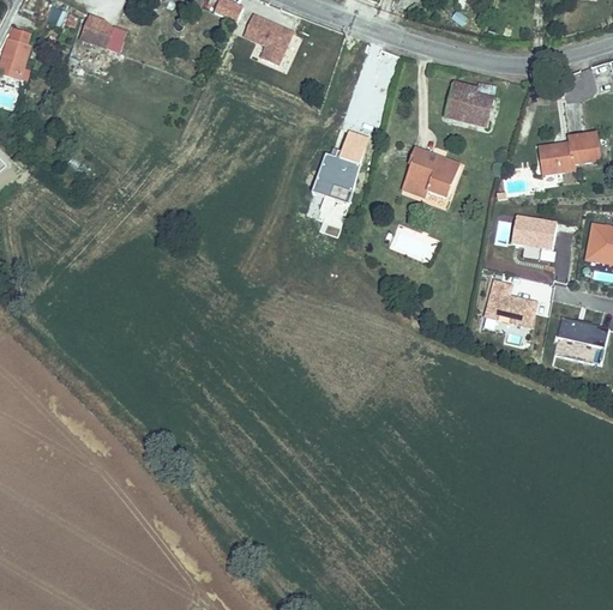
[(236,19),(244,1),(240,0),(216,0),(212,10),(236,19)]
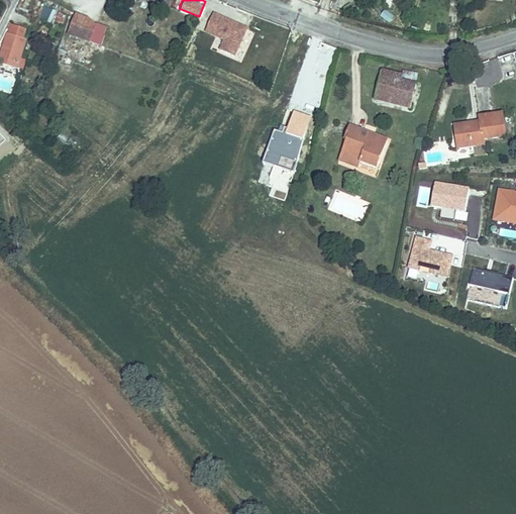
[(38,14),(50,19),(56,7),(42,2),(38,14)]
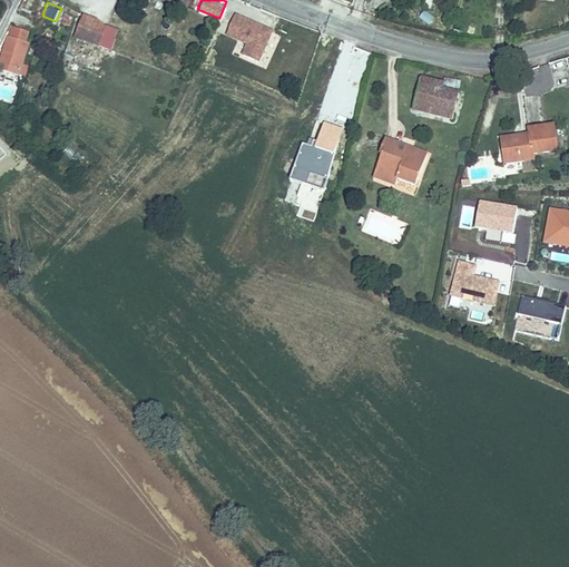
[(419,15),(429,22),(434,15),(423,8),(419,15)]
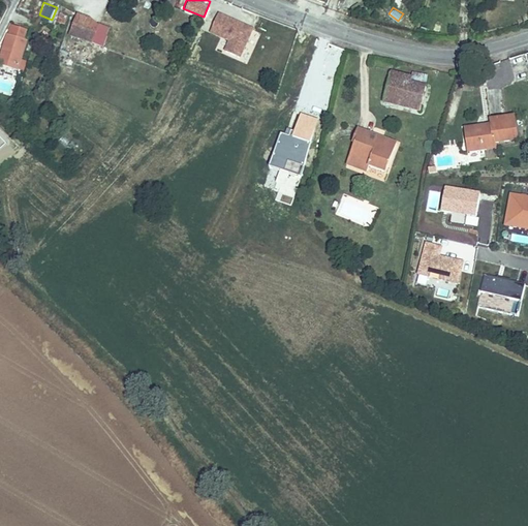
[(112,25),(80,11),(71,30),(99,42),(103,31),(107,32),(112,25)]
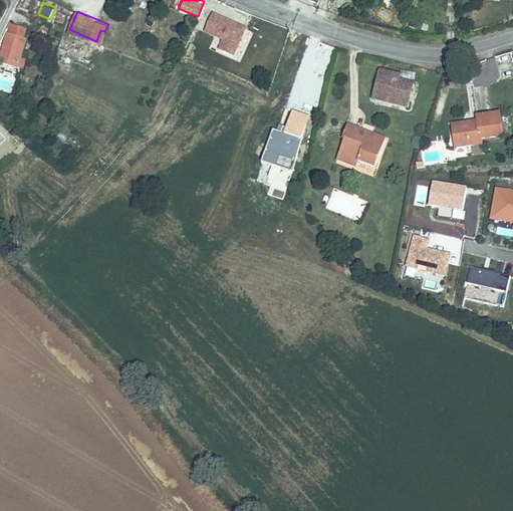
[(241,56),(253,29),(241,24),(240,27),(236,25),(237,22),(220,15),(212,32),(232,40),(227,51),(241,56)]
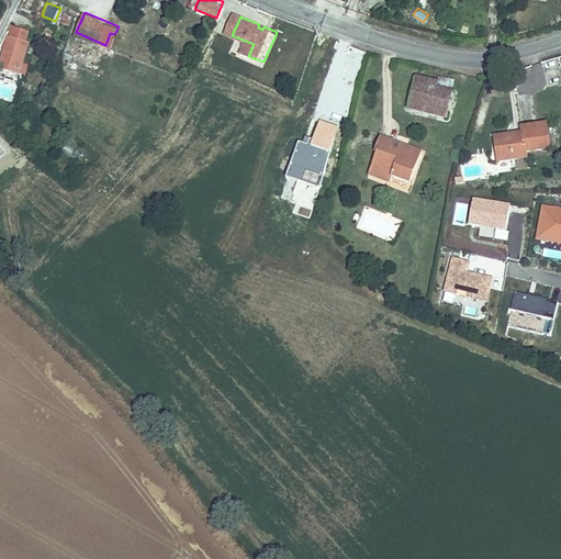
[(3,48),(0,60),(0,65),(17,69),(26,36),(23,36),(26,25),(13,22),(10,32),(6,31),(0,47),(3,48)]
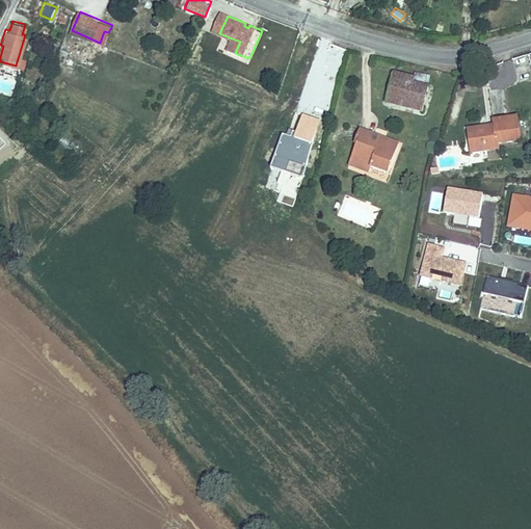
[(413,76),(394,70),(385,99),(422,110),(428,84),(412,78),(413,76)]
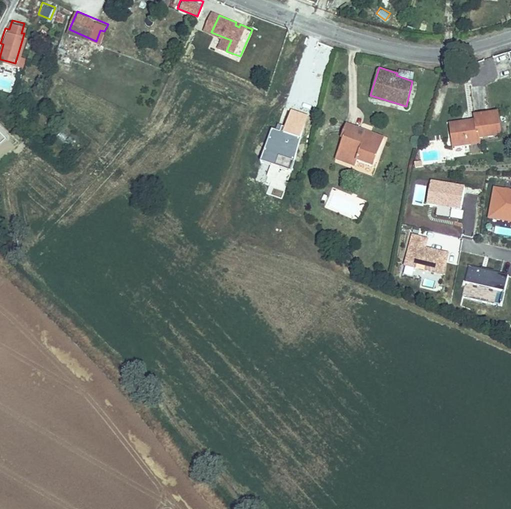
[(467,118),(448,120),(451,145),(480,142),(479,136),(500,132),(497,112),(490,114),(489,110),(472,113),(474,120),(468,121),(467,118)]
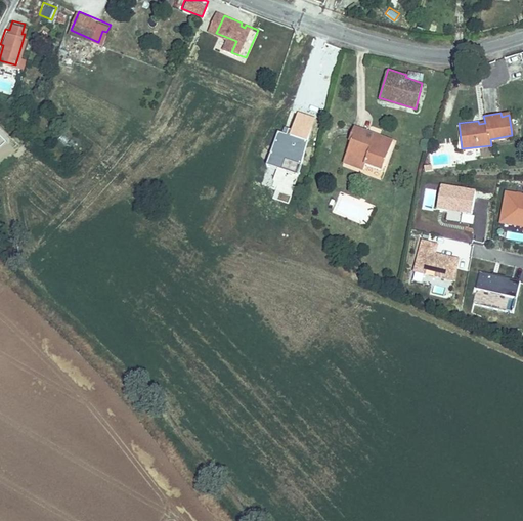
[(368,130),(352,124),(348,136),(351,137),(343,161),(362,168),(364,163),(382,169),(392,139),(381,134),(378,142),(365,137),(368,130)]
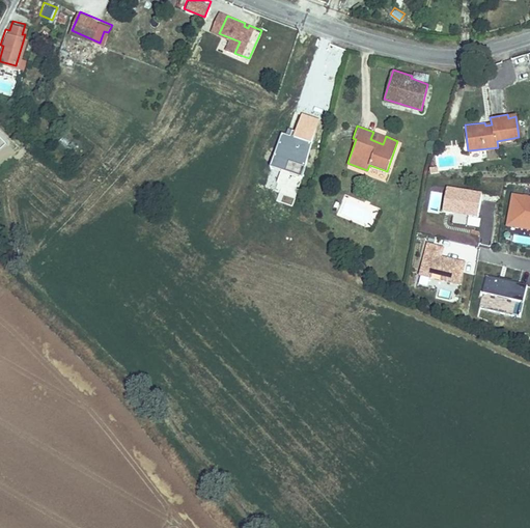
[(386,136),(373,132),(370,139),(383,144),(386,136)]
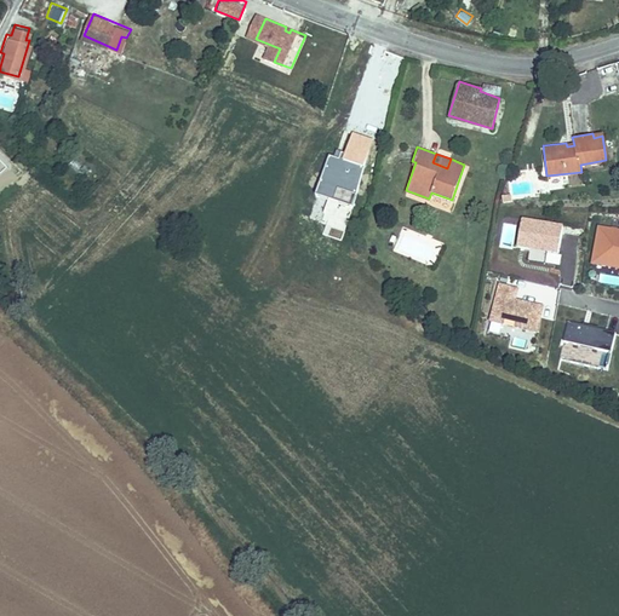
[(618,230),(618,231),(612,230),(600,228),(592,264),(606,266),(607,260),(618,262),(618,230)]
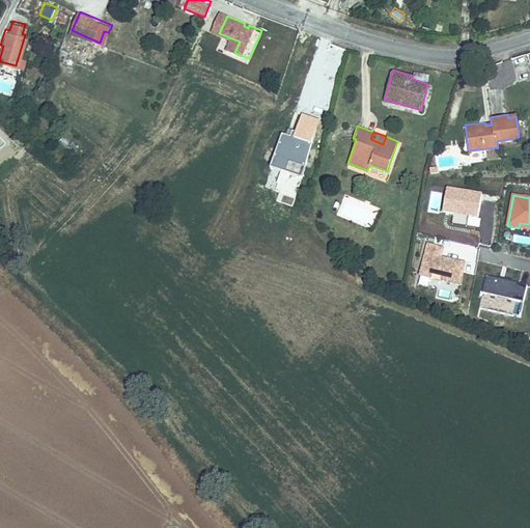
[(441,256),(443,247),(427,243),(419,275),(430,277),(431,273),(442,276),(441,280),(458,284),(465,262),(445,257),(444,262),(440,261),(441,256)]
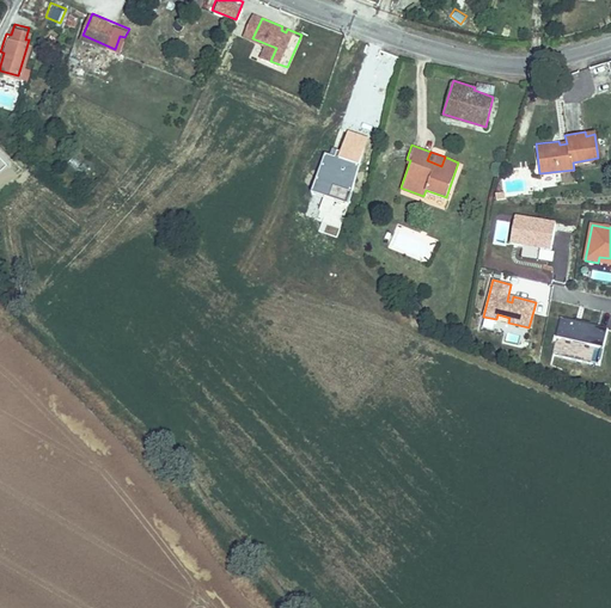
[(551,354),(590,362),(593,347),(602,349),(606,330),(590,325),(574,321),(561,318),(551,354)]
